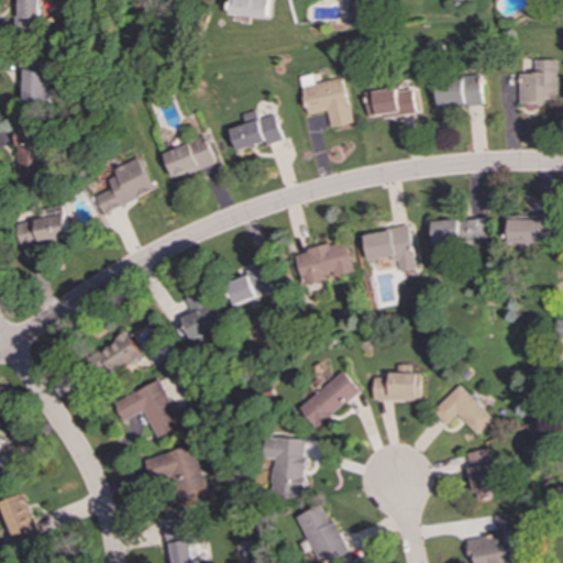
[(18,0),(18,29),(41,29),(41,0),(18,0)]
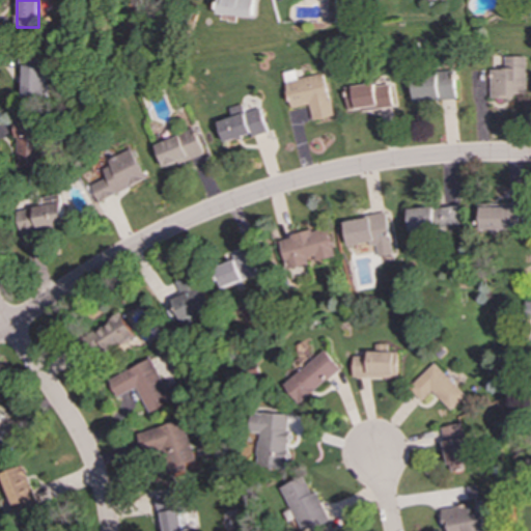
[(255,0),(217,0),(217,15),(255,17),(255,0)]
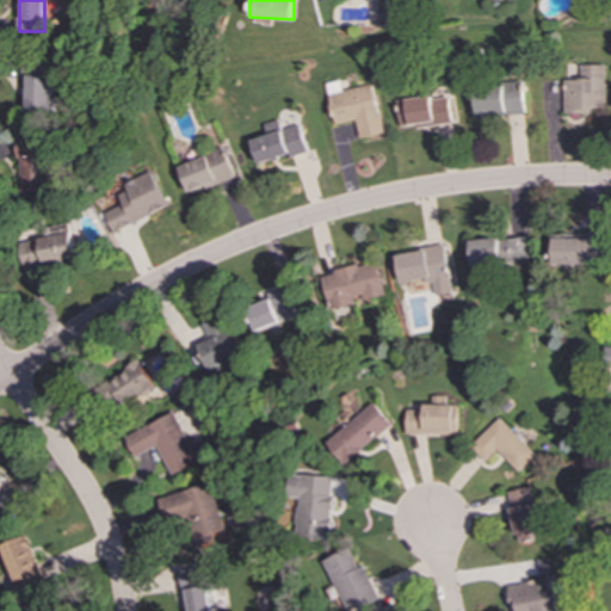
[(606,111),(606,65),(581,66),(581,80),(566,80),(566,112),(606,111)]
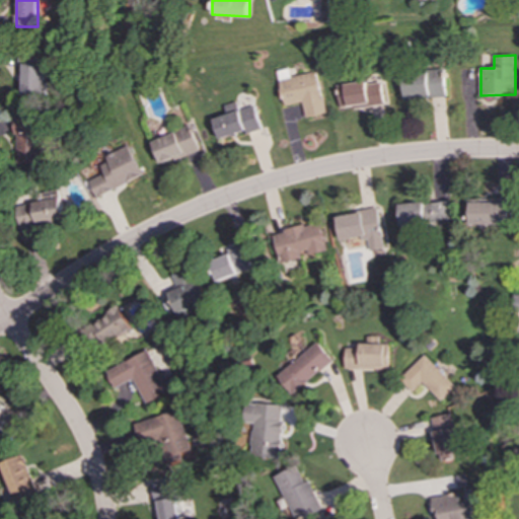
[(24,96),(46,96),(46,64),(23,64),(24,96)]
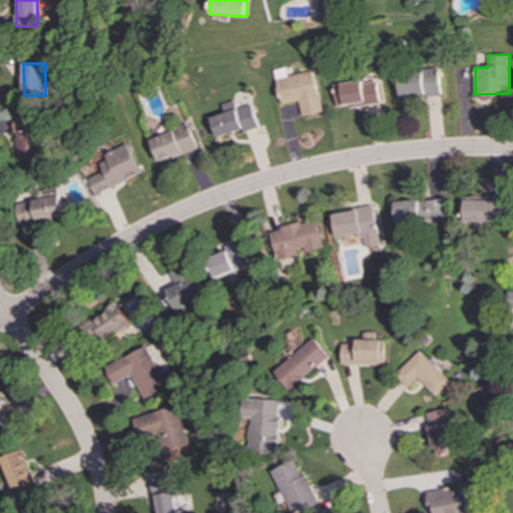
[(303,116),(322,112),(314,70),(276,78),(282,104),(299,101),(303,116)]
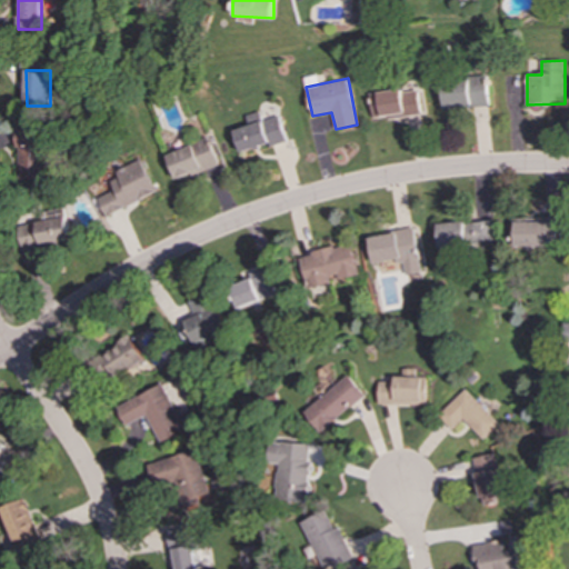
[(443,79),(443,108),(489,107),(488,78),(443,79)]
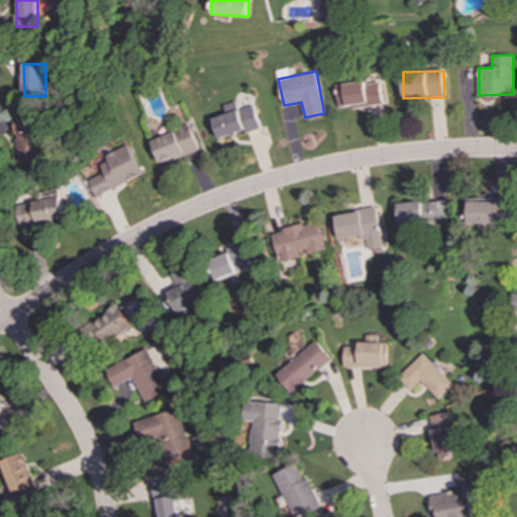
[(383,104),(380,80),(336,87),(339,107),(353,105),(354,108),(383,104)]
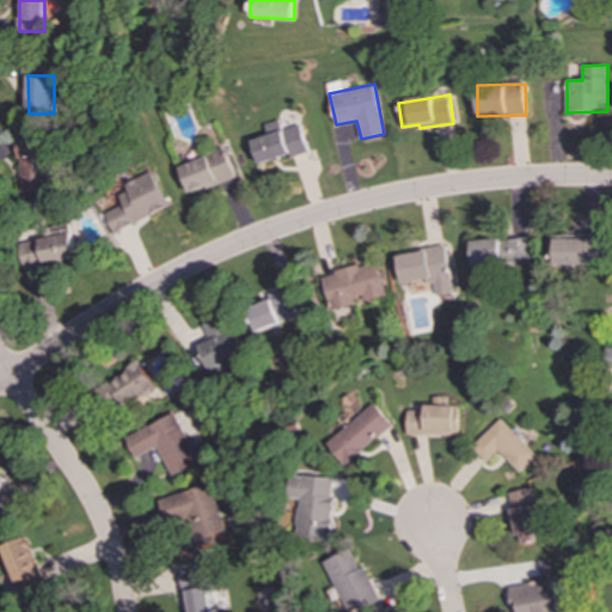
[(258,165),(307,151),(300,124),(281,130),(279,121),(263,124),(267,136),(251,140),(258,165)]
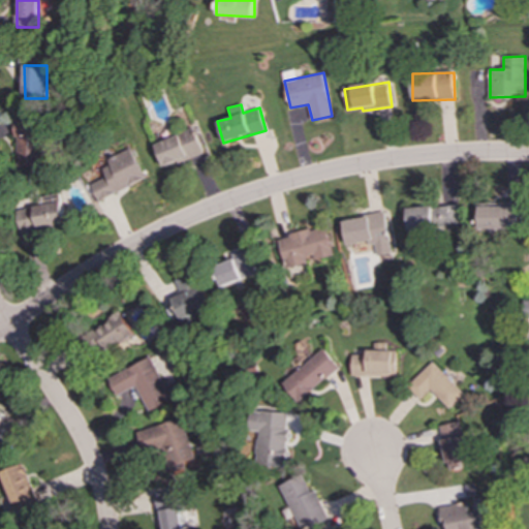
[(154,143),(162,167),(203,154),(194,129),(154,143)]
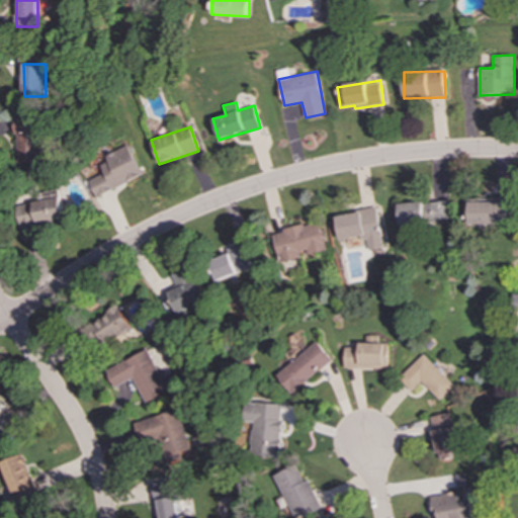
[(100,165),(104,174),(88,180),(94,196),(142,178),(128,146),(105,155),(108,162),(100,165)]
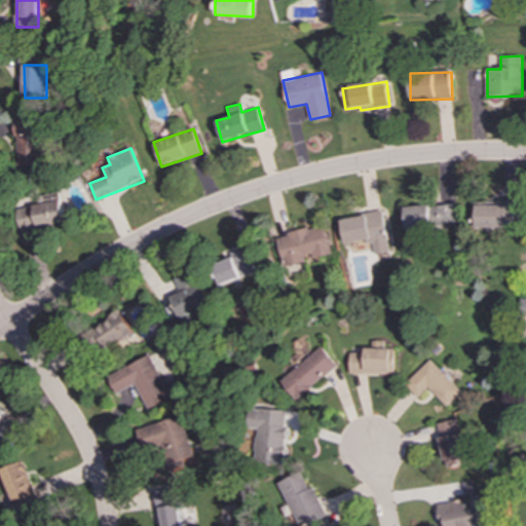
[(41,195),(42,204),(17,209),(22,232),(66,224),(60,192),(41,195)]
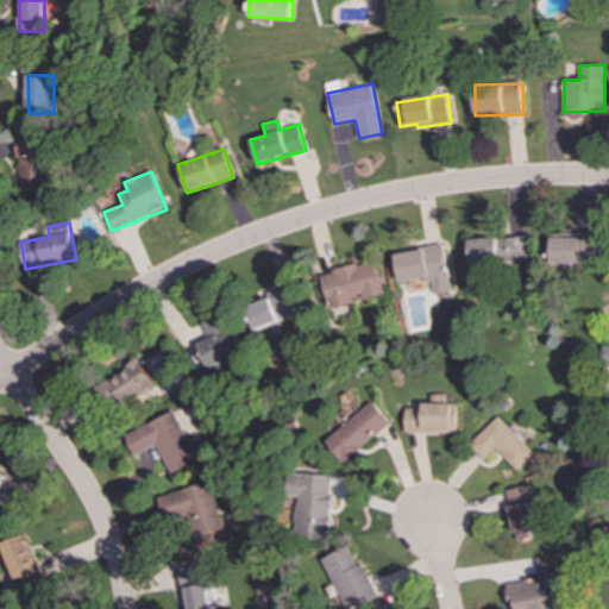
[(600,234),(550,233),(548,263),(589,264),(589,258),(598,258),(600,234)]
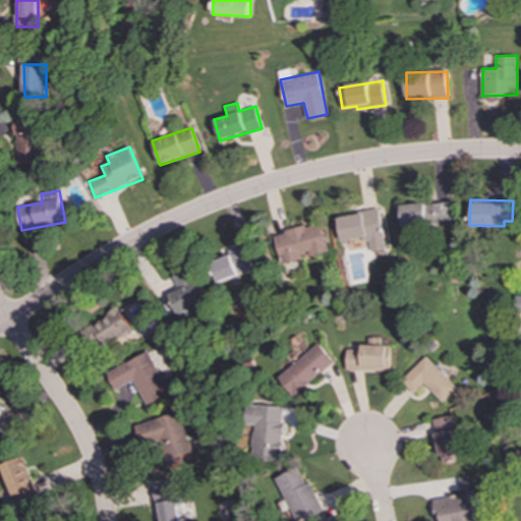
[(402,225),(454,224),(453,203),(402,204),(402,225)]
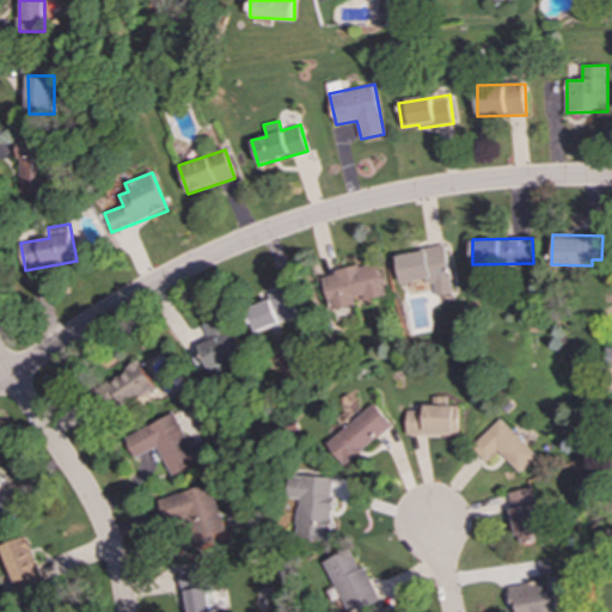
[(402,285),(434,280),(436,297),(453,294),(447,248),(398,254),(402,285)]
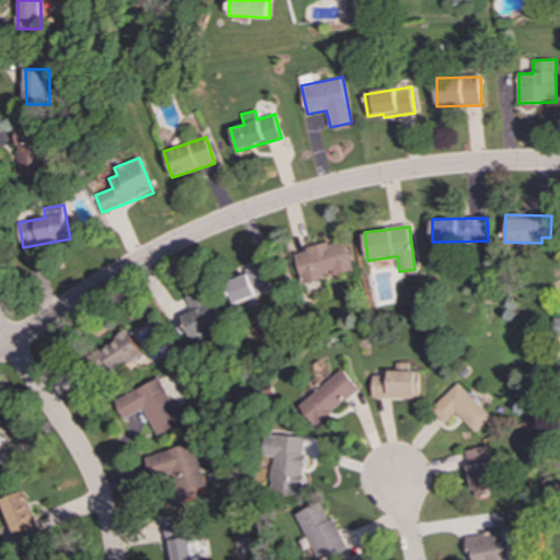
[(353,270),(345,238),(295,252),(304,284),(330,278),(329,277),(353,270)]
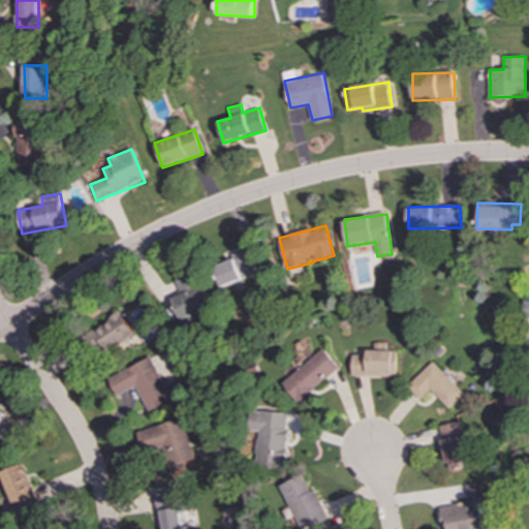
[(234,259),(214,268),(221,287),(256,274),(247,249),(231,254),(234,259)]
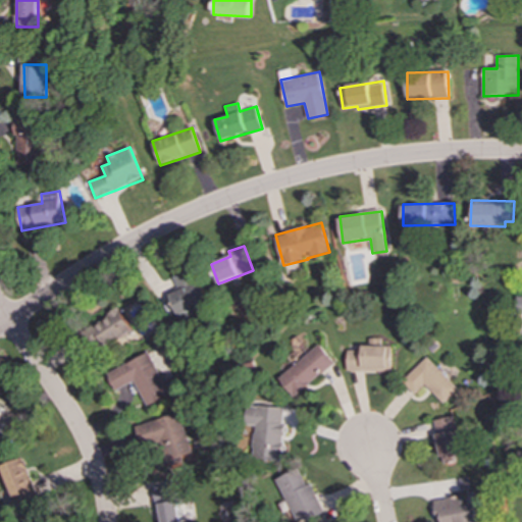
[(173,276),(179,291),(168,295),(176,315),(206,302),(192,268),(173,276)]
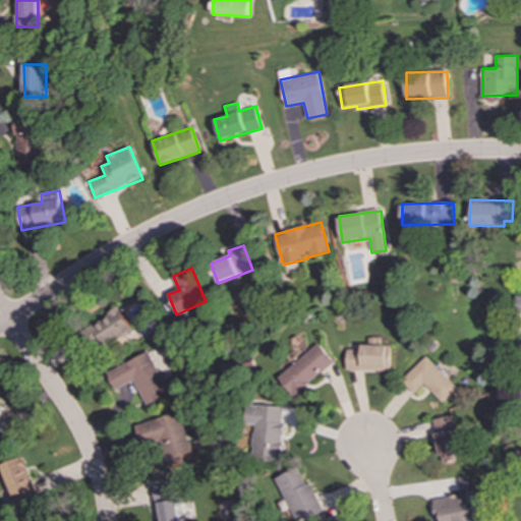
[(132,332),(119,308),(89,327),(102,350),(132,332)]
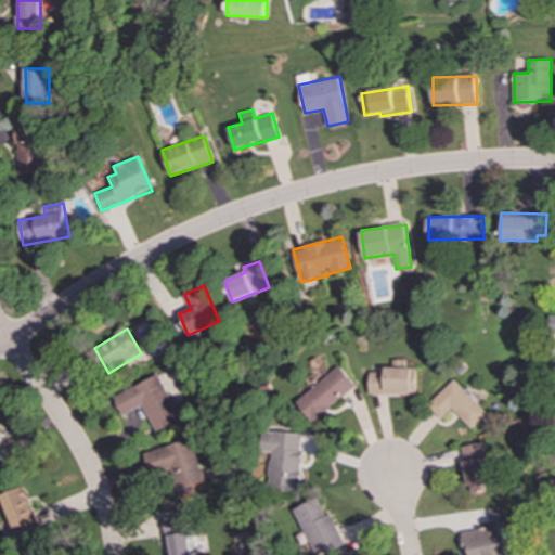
[(357,386),(339,365),(296,403),(313,423),(357,386)]
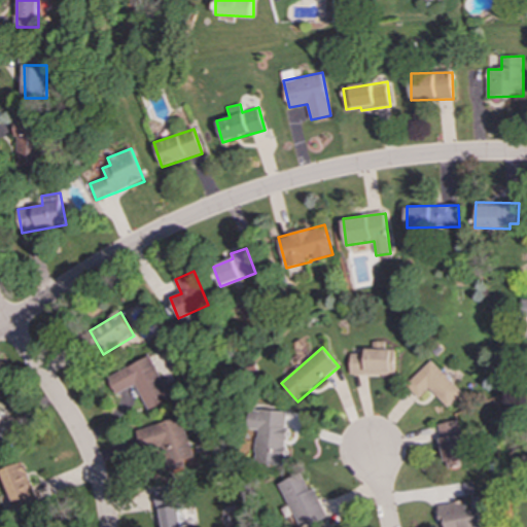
[(395,375),(395,349),(361,349),(361,353),(352,353),(351,375),(395,375)]
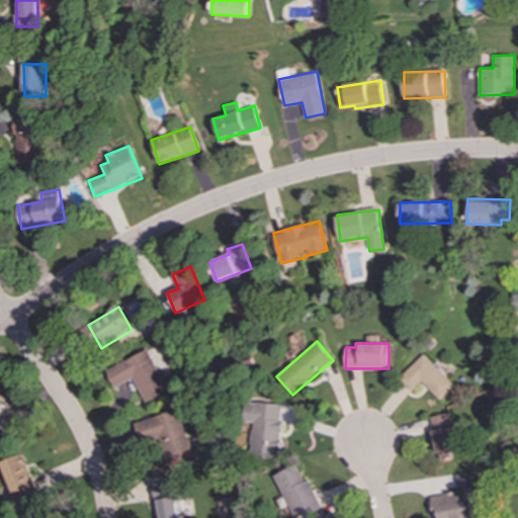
[(105,369),(113,387),(134,378),(145,403),(181,386),(175,372),(161,378),(149,350),(105,369)]
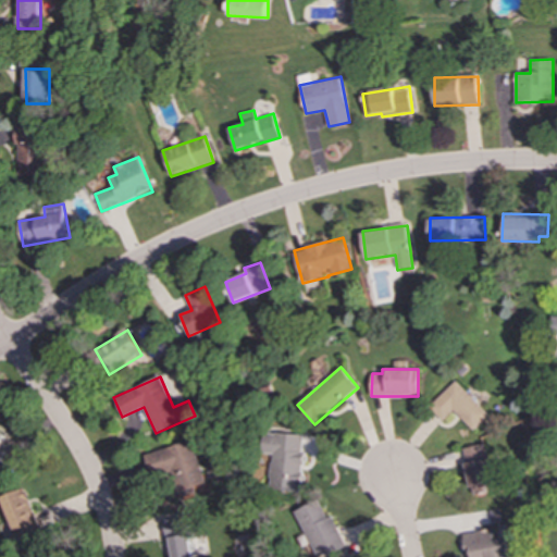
[(444,421),(455,410),(473,430),(490,415),(457,381),(430,406),(444,421)]
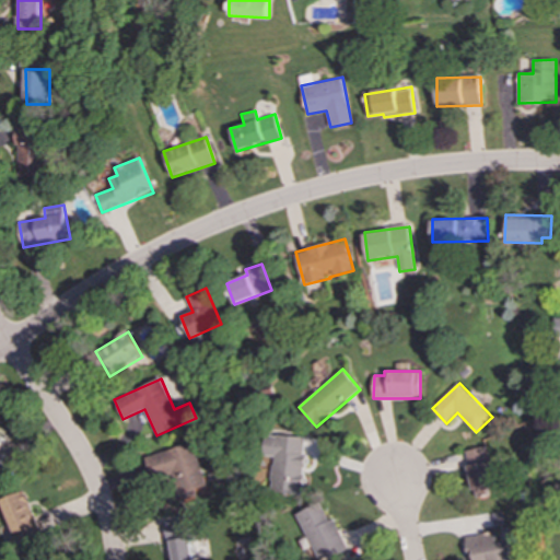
[(6,438),(0,434),(0,462),(12,467),(19,453),(1,446),(6,438)]
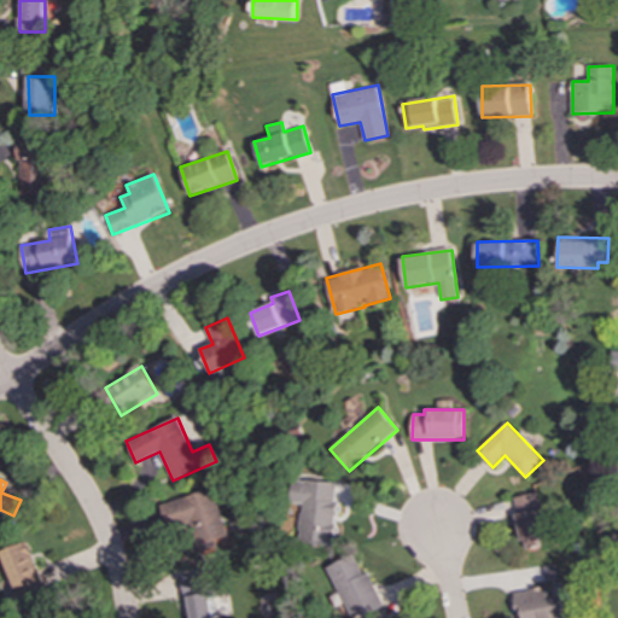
[(299,544),(334,547),(338,503),(336,503),(337,482),(296,479),(293,505),(302,505),(299,544)]
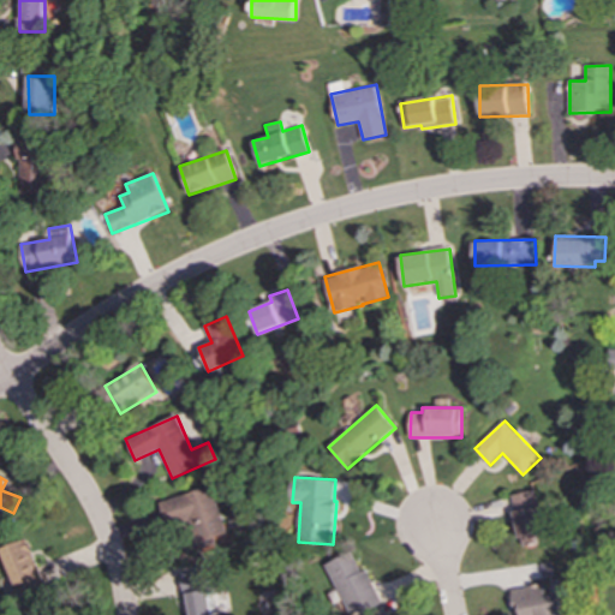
[(227,533),(212,485),(159,502),(167,526),(189,520),(198,551),(216,545),(214,538),(227,533)]
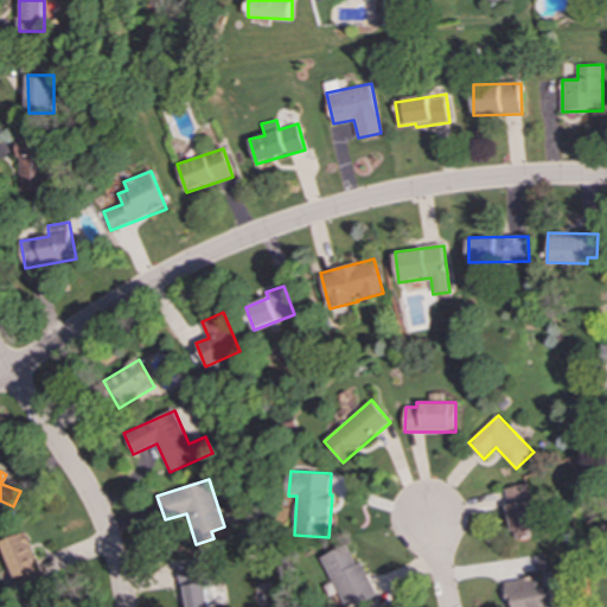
[(516,540),(541,535),(530,484),(505,489),(516,540)]
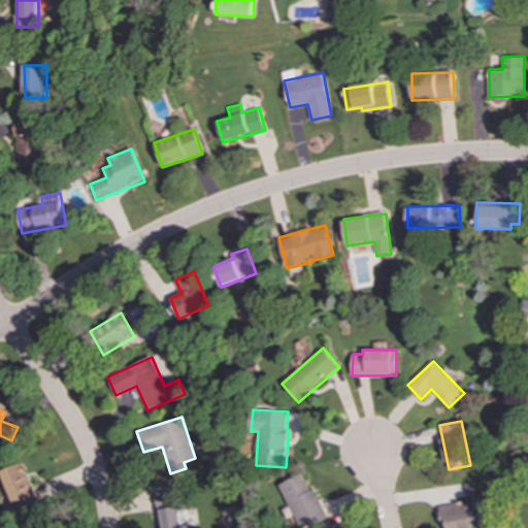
[(0,473),(17,514),(39,504),(22,461),(0,470),(0,473)]
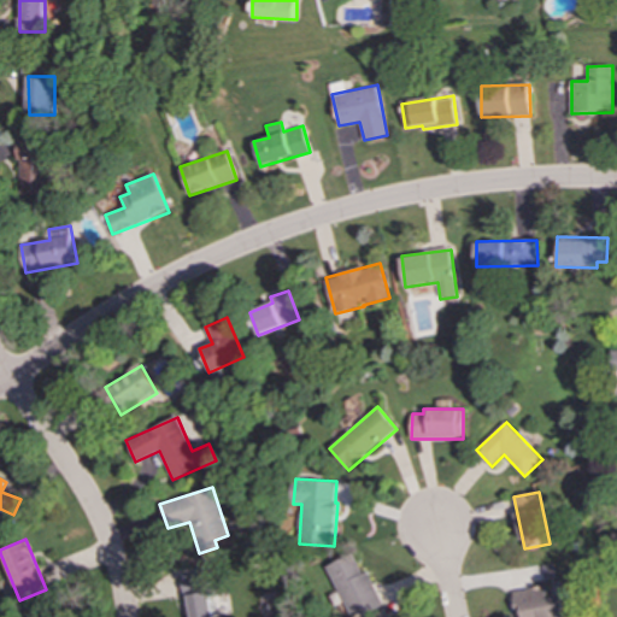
[(366,571),(363,573),(352,553),(325,568),(352,616),(360,616),(385,604),(366,571)]
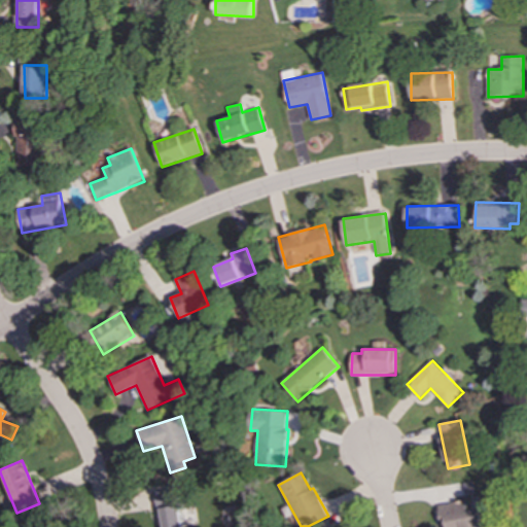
[(180,526),(179,490),(159,490),(160,526),(180,526)]
